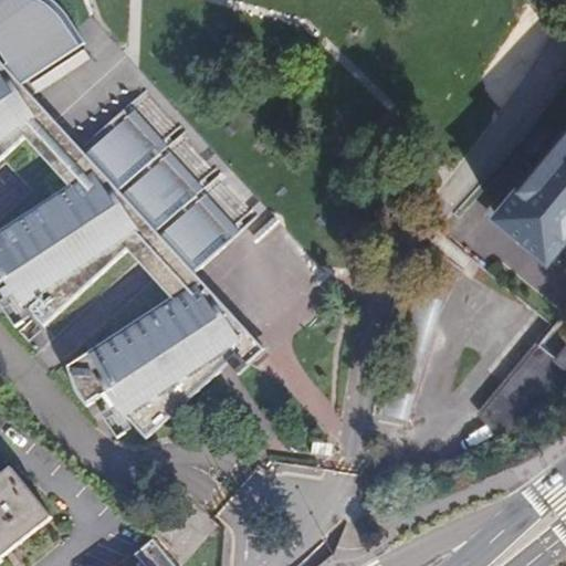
[(72,22),(55,6),(49,0),(0,0),(0,156),(21,138),(65,186),(0,229),(0,282),(3,281),(7,287),(14,297),(23,308),(27,306),(42,326),(123,250),(144,273),(167,299),(153,307),(66,367),(72,387),(85,407),(104,394),(108,398),(125,423),(128,422),(144,440),(200,389),(218,371),(202,348),(207,343),(210,345),(224,332),(234,322),(192,274),(242,227),(240,224),(207,186),(205,182),(171,144),(168,142),(133,101),(81,146),(64,129),(32,95),(40,91),(94,56),(72,22)]
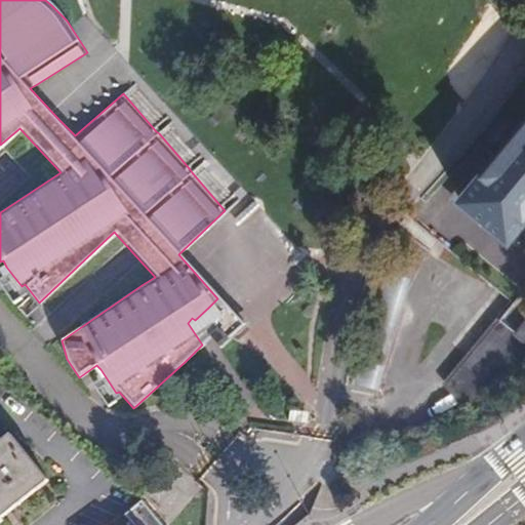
[(483,216),(509,239),(524,218),(524,118),(489,161),(458,197),(473,208),(483,216)]
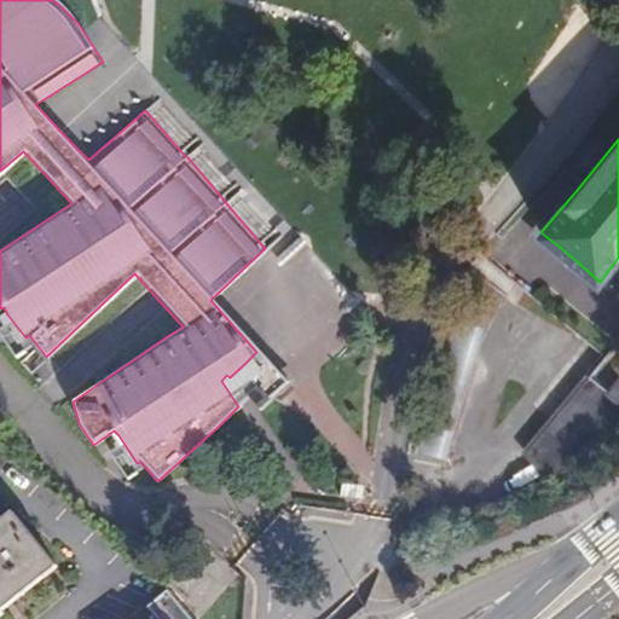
[(16,325),(7,314),(0,318),(0,323),(4,328),(0,330),(0,331),(17,354),(32,346),(25,337),(16,325)]
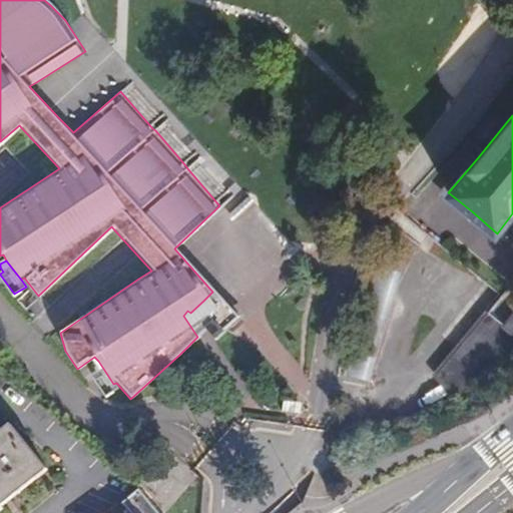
[(183,316),(197,337),(201,334),(209,343),(227,327),(237,319),(212,292),(203,301),(190,313),(187,311),(183,316)]
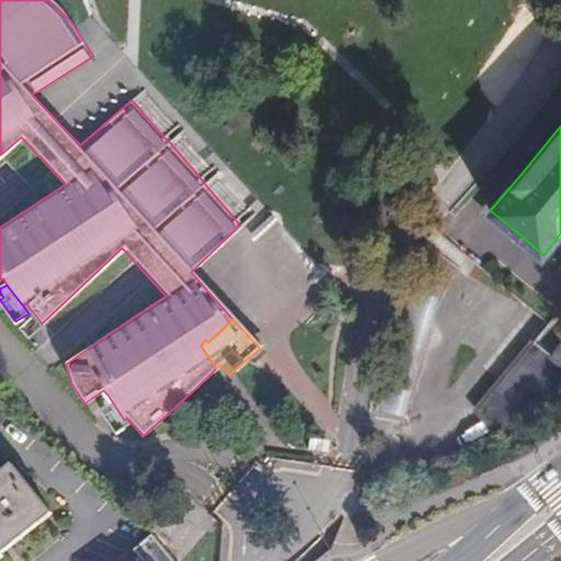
[(560,365),(552,357),(560,347),(560,335),(552,328),(478,412),(501,435),(560,387),(560,365)]
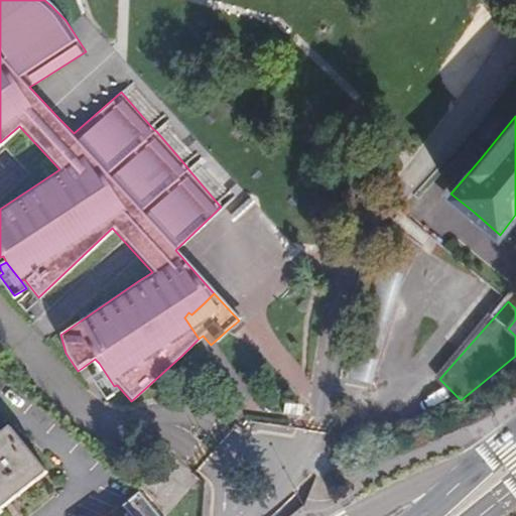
[(114,386),(99,363),(92,369),(96,375),(92,379),(106,399),(118,391),(114,386)]
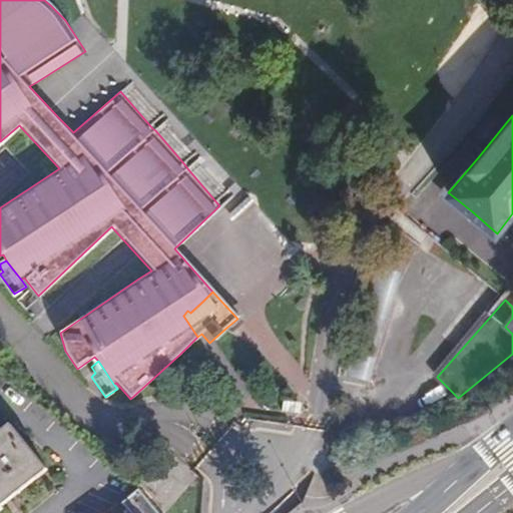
[(302,403),(284,402),(284,411),(301,412),(302,403)]
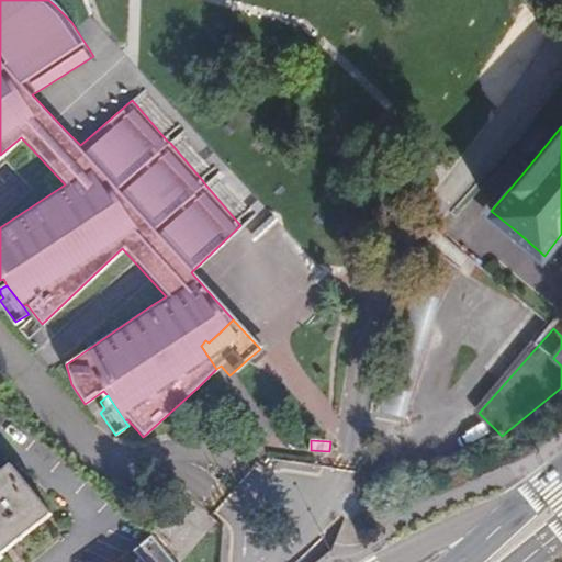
[(0,553),(51,513),(11,464),(0,473),(0,553)]
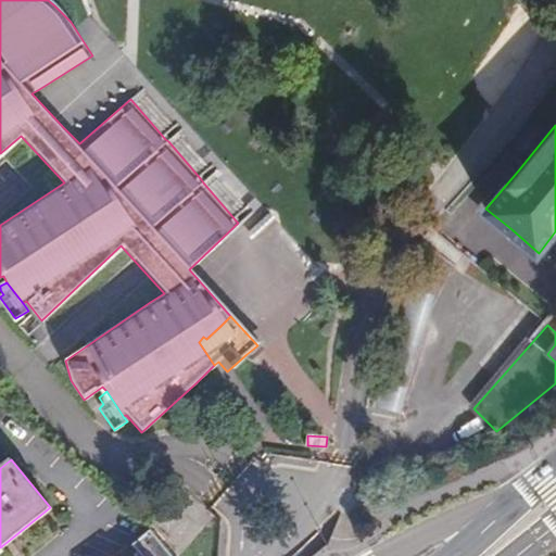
[(172,555),(149,529),(130,544),(141,555),(129,555),(124,548),(115,555),(172,555)]
